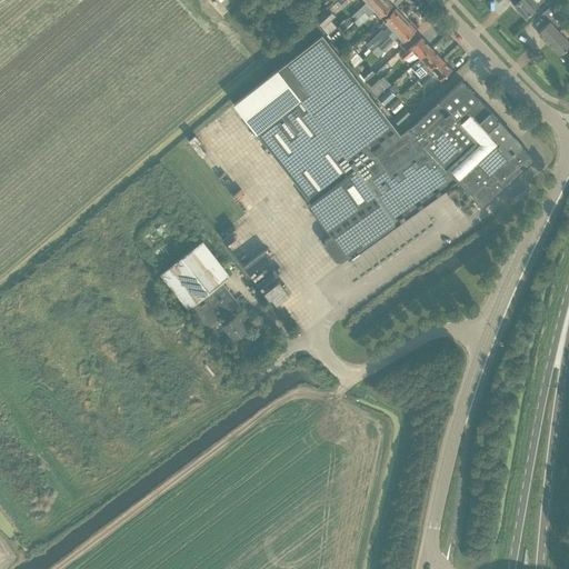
[(363,0),(366,2),(351,16),(356,20),(378,0),(363,0)]
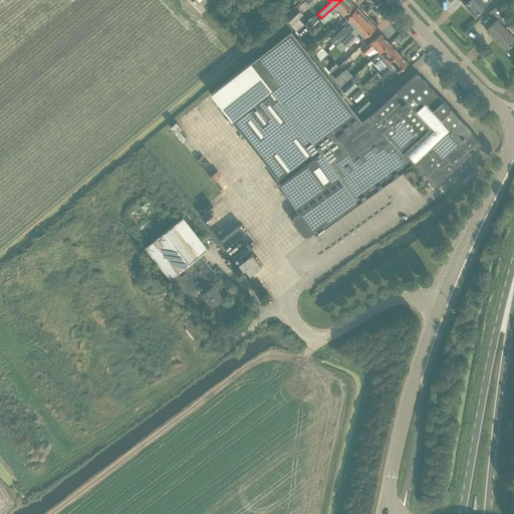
[(341,0),(321,18),(320,20),(323,24),(338,10),(343,16),(344,15),(354,6),(348,0),(341,0)]
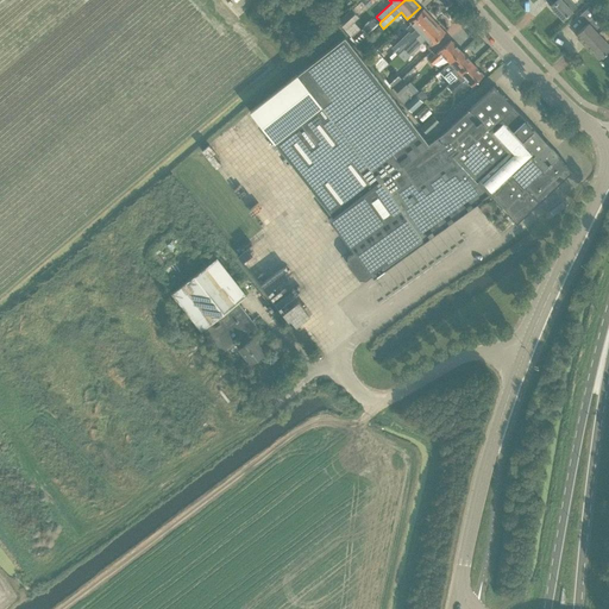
[(577,6),(571,0),(566,4),(564,0),(556,0),(551,6),(563,20),(573,11),(572,10),(577,6)]
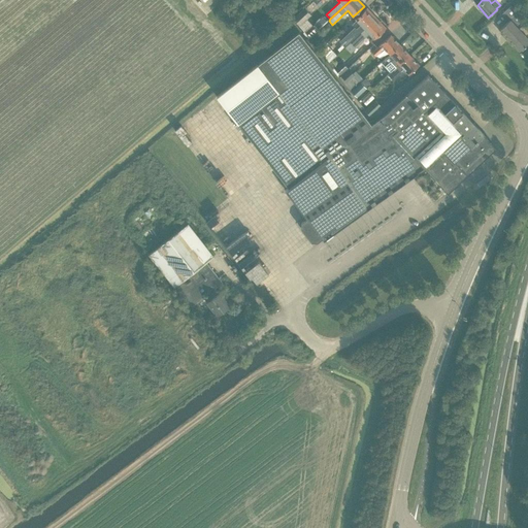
[(527,26),(523,21),(522,20),(524,18),(512,5),(502,13),(508,21),(500,29),(520,51),(527,41),(527,37),(522,31),(527,26)]
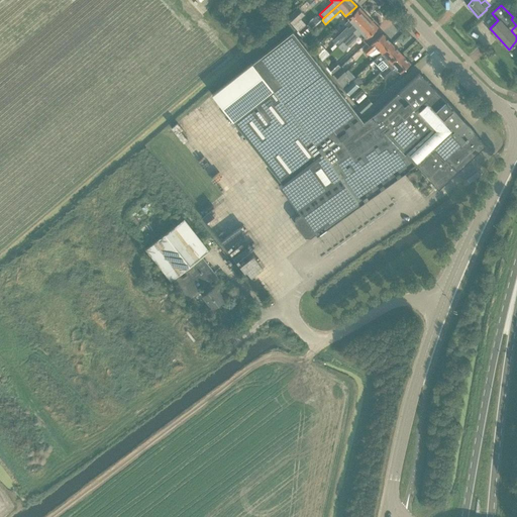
[(311,30),(310,28),(301,18),(305,14),(298,7),(287,18),(293,25),(305,36),(311,30)]
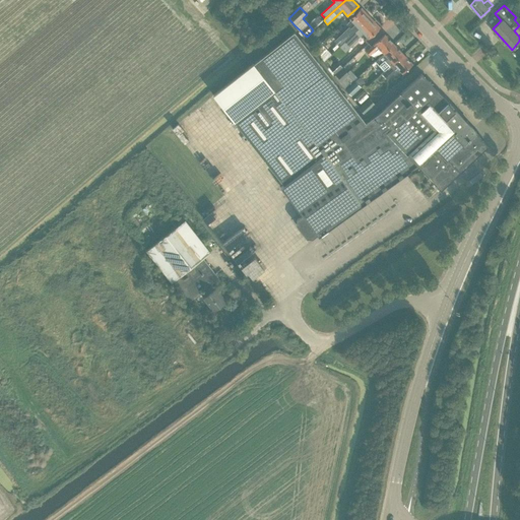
[(370,18),(362,9),(351,18),(356,24),(350,28),(349,27),(335,41),(340,46),(354,33),(370,18)]
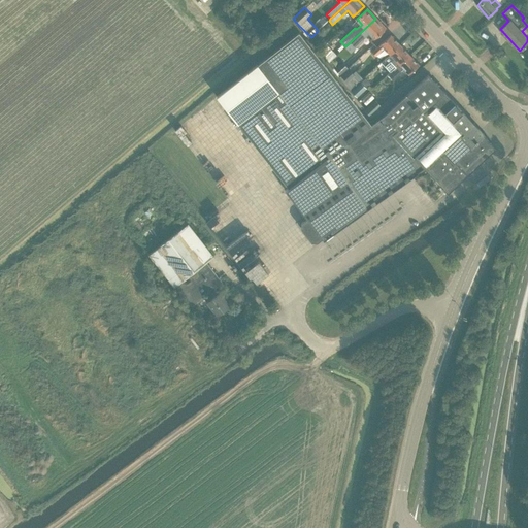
[(374,38),(385,28),(375,19),(360,33),(345,46),(351,53),(364,40),(363,39),(370,33),(374,38)]
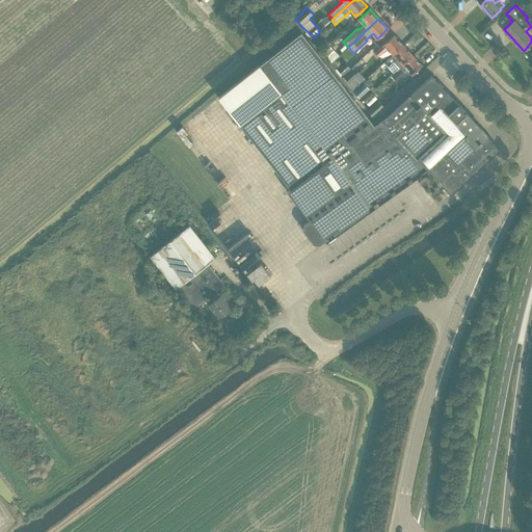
[(451,193),(499,148),(486,134),(446,90),(446,91),(431,76),(388,117),(375,126),(317,53),(301,32),(288,43),(259,64),(260,65),(250,72),(218,97),(292,190),(289,192),(309,218),(307,219),(306,221),(308,223),(304,225),(304,231),(315,244),(320,245),(325,241),(326,241),(369,209),(426,167),(451,193)]
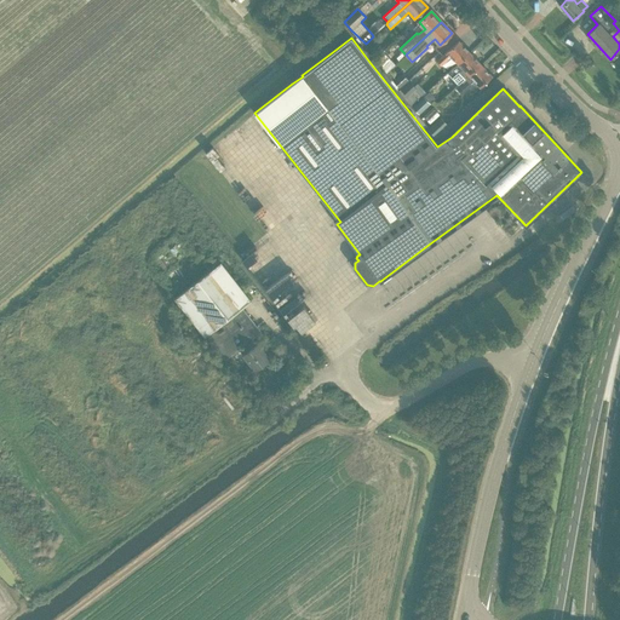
[(458,63),(470,52),(459,40),(447,51),(437,61),(442,67),(452,56),(458,63)]
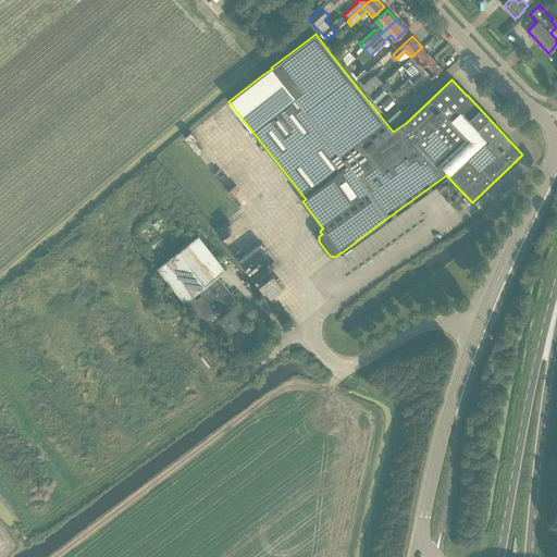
[(409,79),(432,57),(422,47),(411,57),(403,65),(399,69),(403,73),(409,79)]
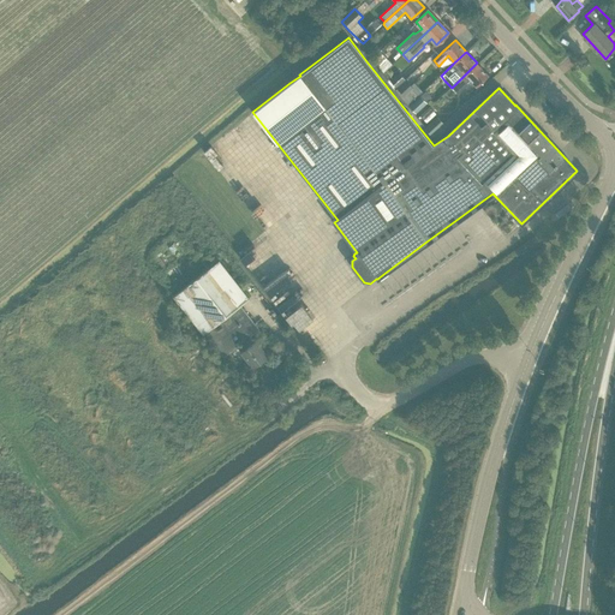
[(382,53),(374,61),(383,72),(392,64),(382,53)]
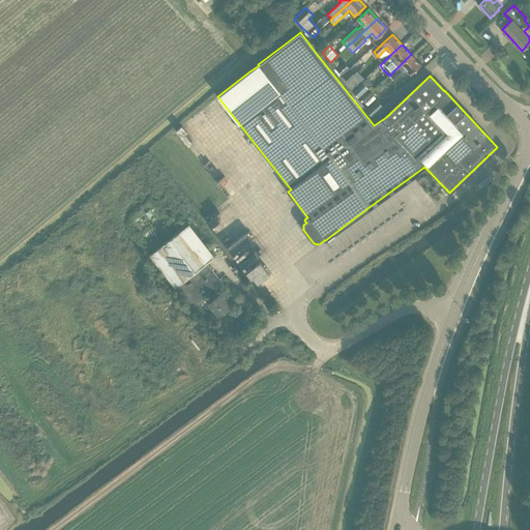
[(411,54),(389,76),(394,81),(403,72),(402,71),(406,68),(410,74),(420,64),(411,54)]
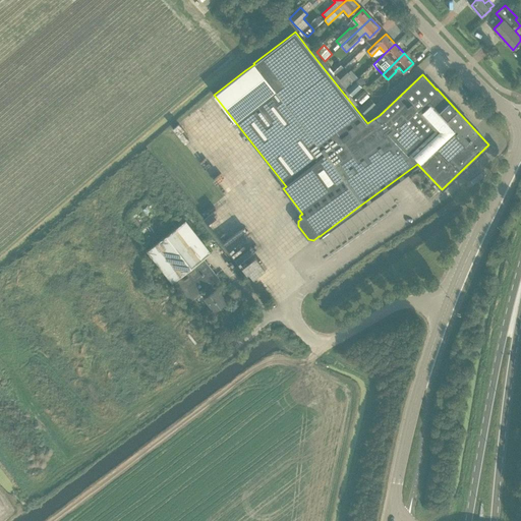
[(336,74),(344,67),(338,61),(330,67),(336,74)]
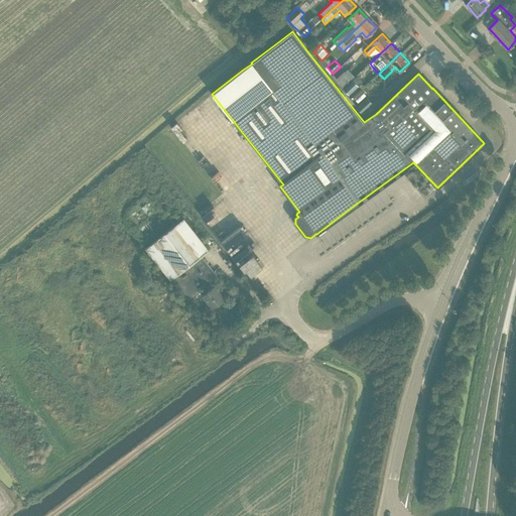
[(339,80),(346,73),(345,72),(341,67),(333,74),(338,79),(339,80)]
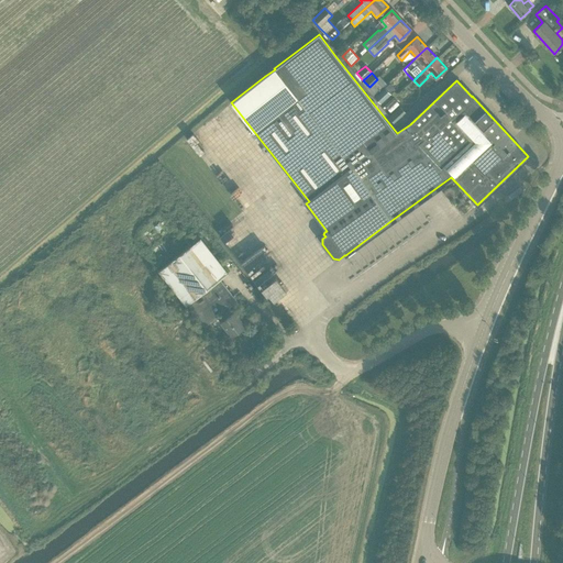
[(368,86),(366,88),(374,96),(387,84),(379,76),(376,78),(377,79),(370,87),(368,86)]
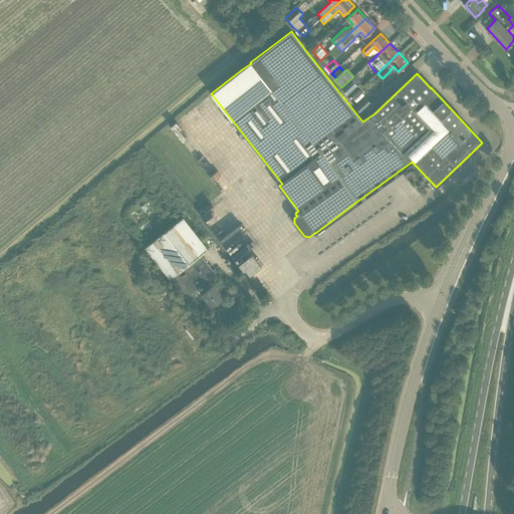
[(352,78),(342,88),(346,93),(357,83),(352,78)]
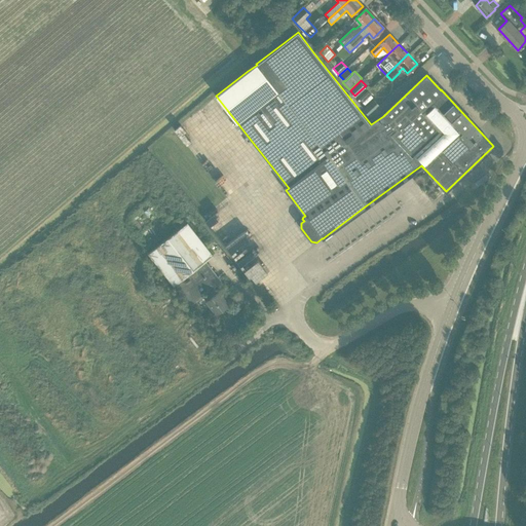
[(363,95),(368,101),(376,94),(371,88),(363,95)]
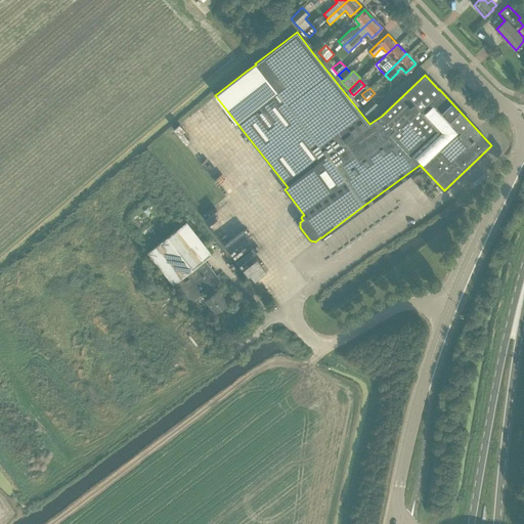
[(194,137),(190,140),(208,161),(212,158),(194,137)]
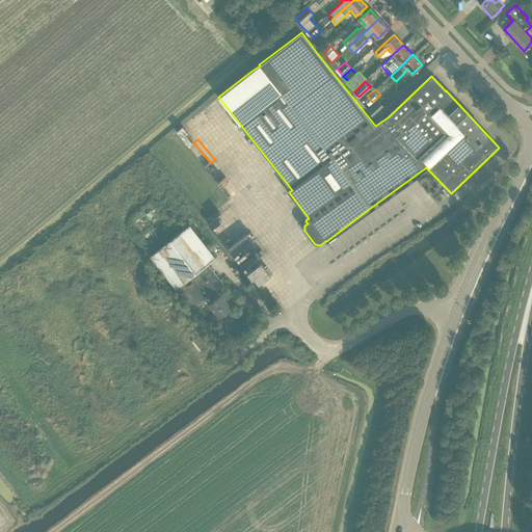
[(233,170),(256,183),(266,164),(243,152),(233,170)]
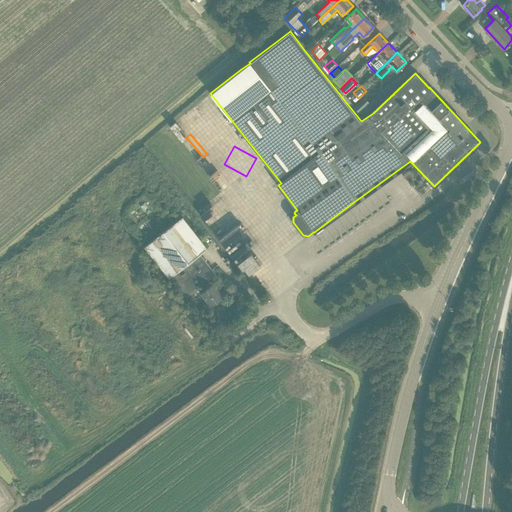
[(204,289),(201,292),(211,305),(223,297),(208,279),(216,273),(200,254),(208,248),(182,216),(144,246),(169,278),(170,278),(186,297),(201,285),(204,289)]
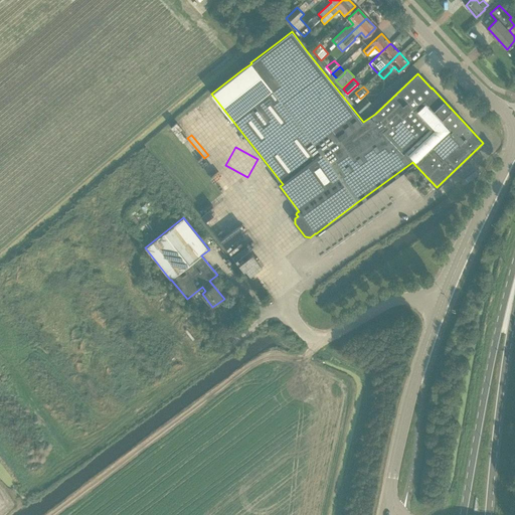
[(241,255),(259,240),(253,235),(236,250),(241,255)]
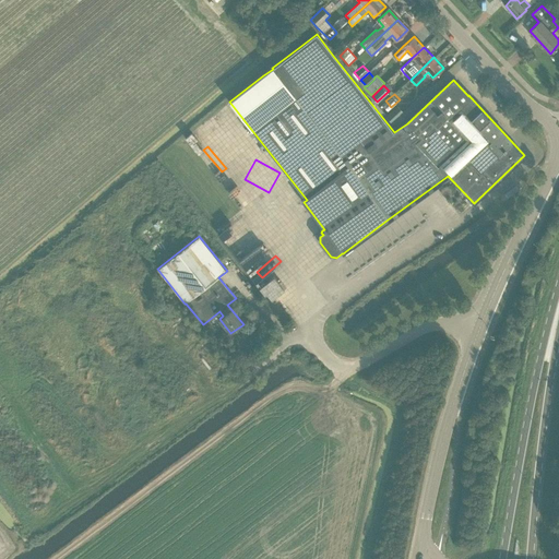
[(198,354),(204,366),(207,364),(201,352),(198,354)]
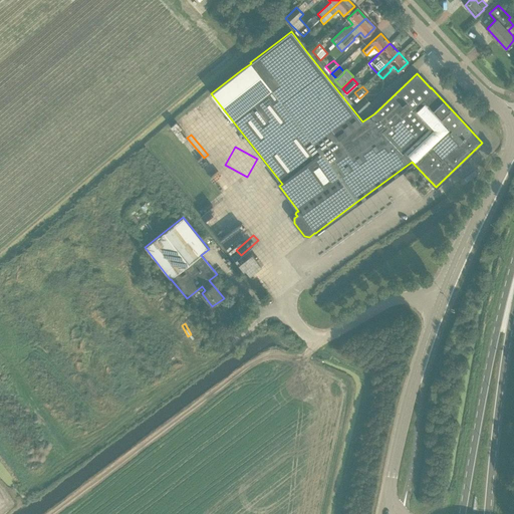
[(203,340),(206,337),(200,329),(196,332),(203,340)]
